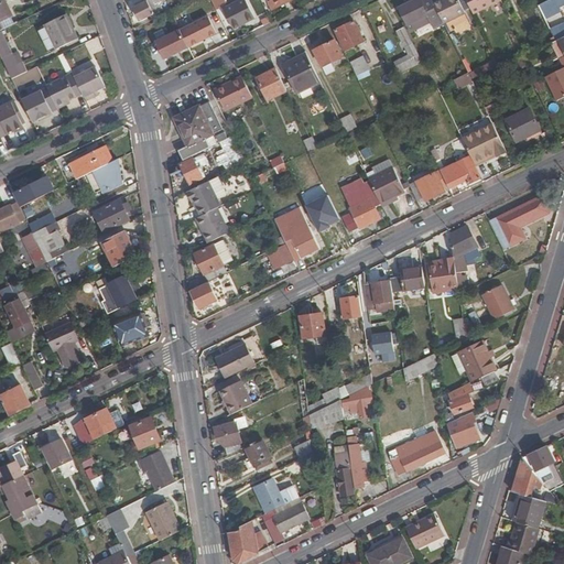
[(148,0),(134,8),(141,21),(163,10),(158,0),(148,0)]
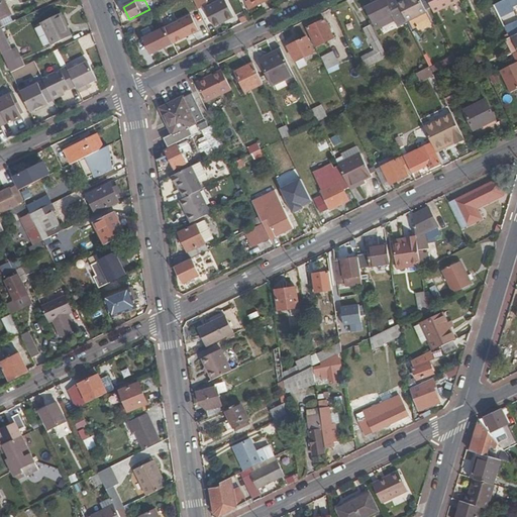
[(205,0),(194,0),(199,9),(203,6),(207,4),(208,4),(205,0)]
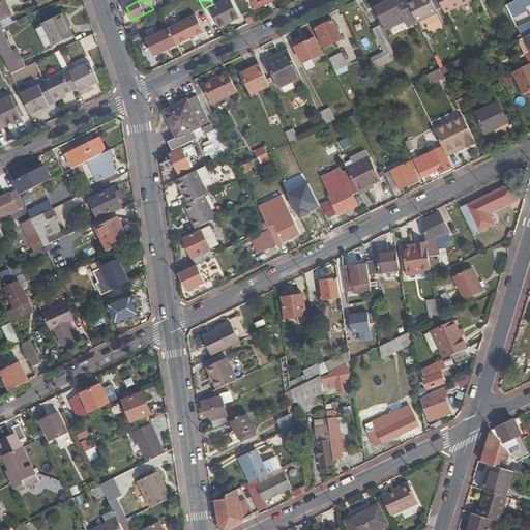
[(227,0),(213,7),(212,4),(208,6),(219,28),(234,21),(240,18),(231,0),(227,0)]
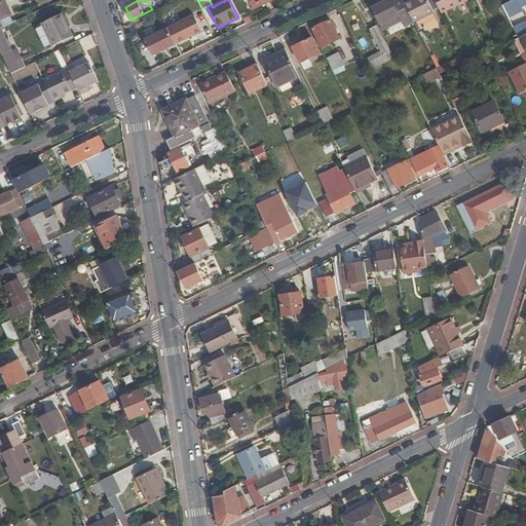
[(250,0),(255,8),(271,0),(250,0)]
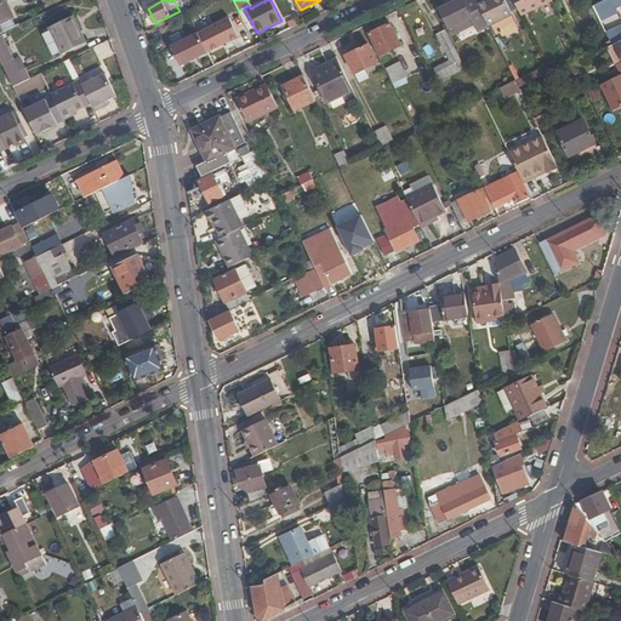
[(457,0),(439,10),(448,28),(469,17),(482,12),(478,4),(476,0),(457,0)]
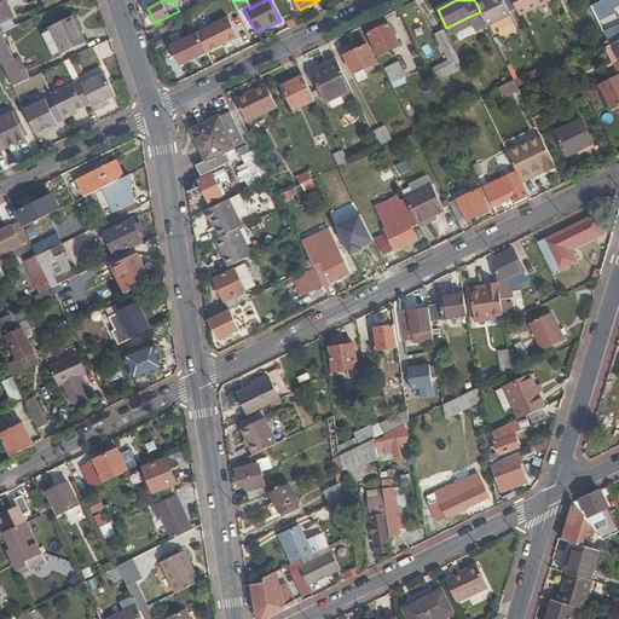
[(482,0),(476,4),(480,12),(487,25),(513,13),(505,0),(482,0)]
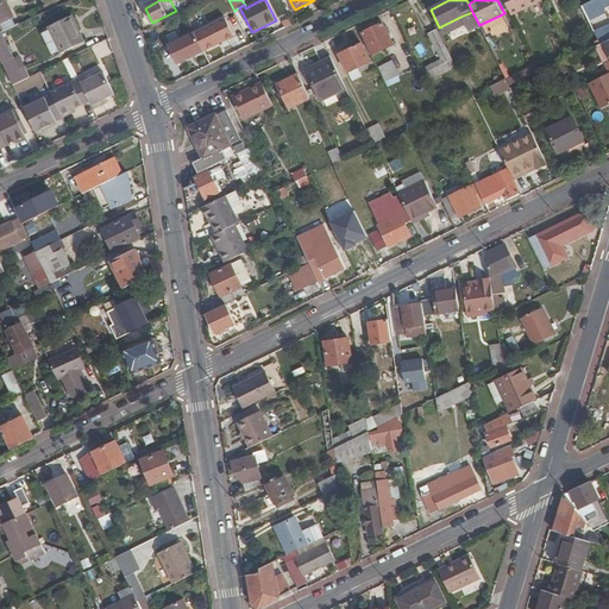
[(504,0),(512,14),(541,0),(504,0)]
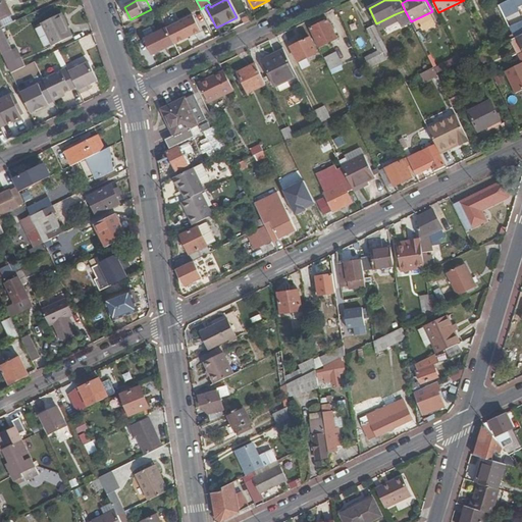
[(516,37),(521,34),(521,16),(515,3),(521,0),(507,0),(498,5),(514,38),(516,37)]
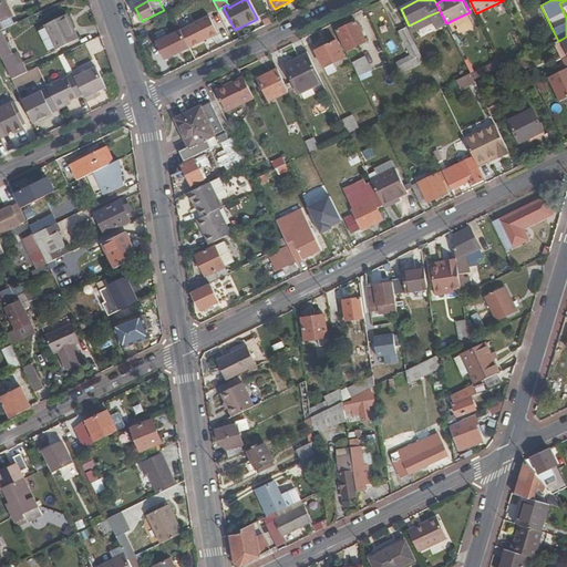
[(0,31),(10,27),(7,18),(8,18),(1,3),(0,2),(0,31)]
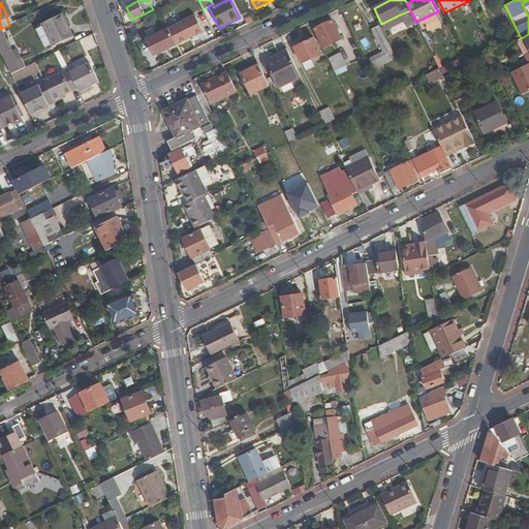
[(410,10),(400,14),(406,27),(416,23),(416,22),(410,10)]
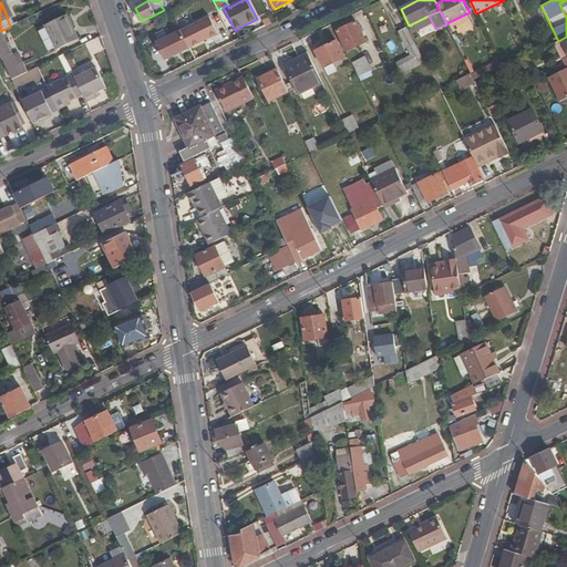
[(79,39),(66,16),(45,26),(58,50),(79,39)]
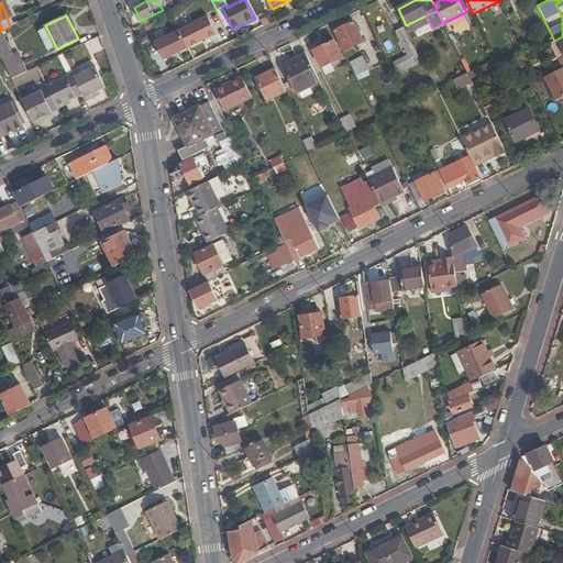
[(180,30),(189,47),(218,33),(209,17),(180,30)]
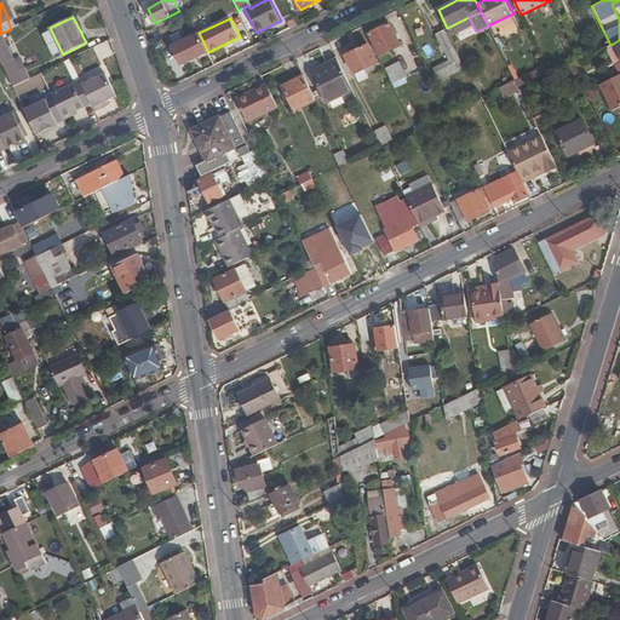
[(389,23),(369,33),(382,56),(401,45),(389,23)]
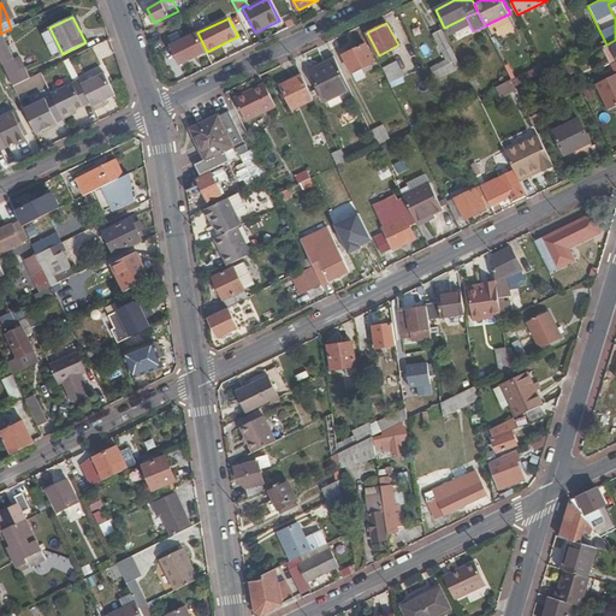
[(433,34),(446,60),(431,67),(437,78),(456,69),(456,66),(458,64),(442,29),(433,34)]
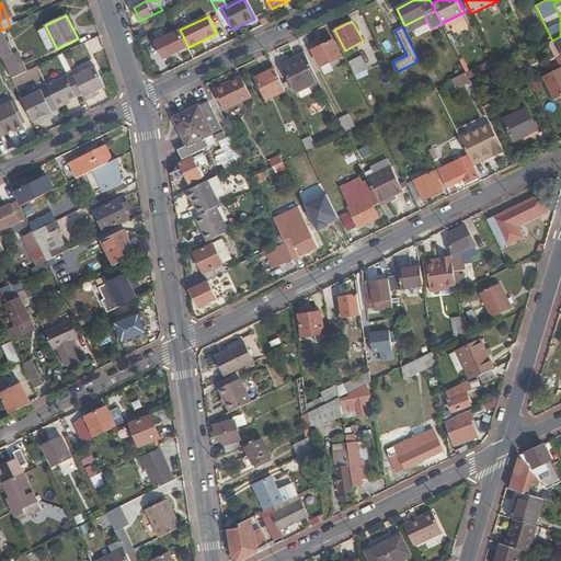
[(153,34),(157,41),(168,35),(164,29),(153,34)]
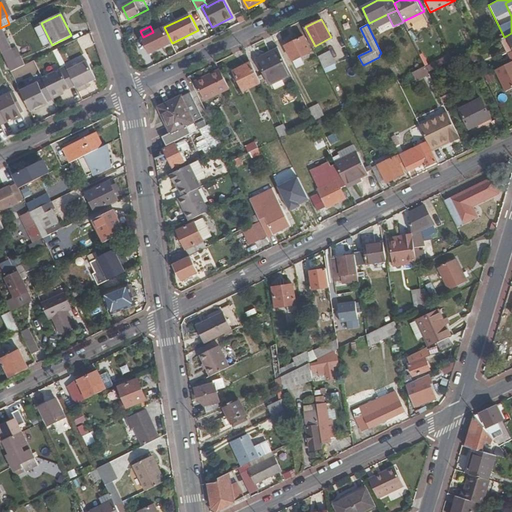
[(150,54),(172,43),(164,27),(142,38),(150,54)]
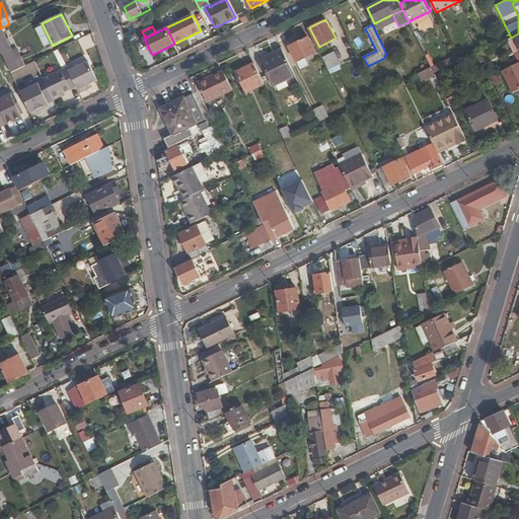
[(0,52),(1,56),(11,51),(0,29),(0,52)]
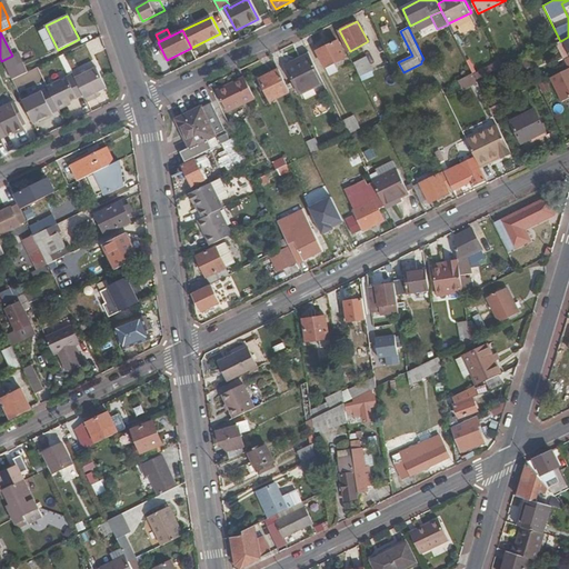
[(338,70),(335,63),(347,58),(338,40),(318,51),(329,75),(338,70)]
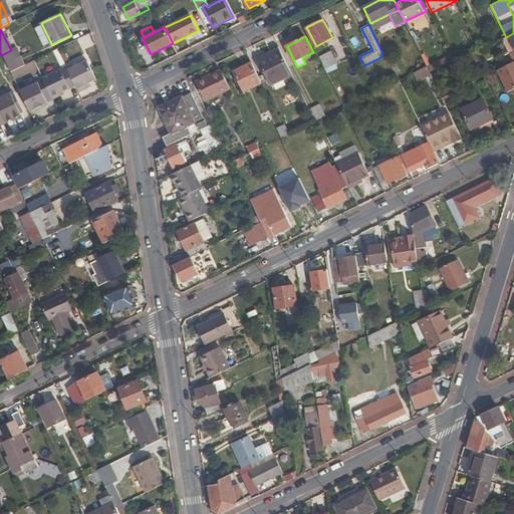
[(271,85),(293,74),(280,49),(259,59),(271,85)]
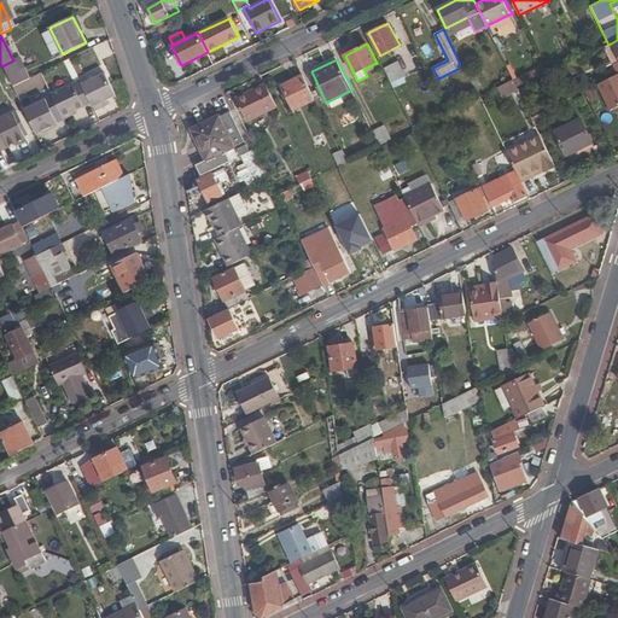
[(404,74),(398,60),(385,66),(389,74),(391,80),(404,74)]
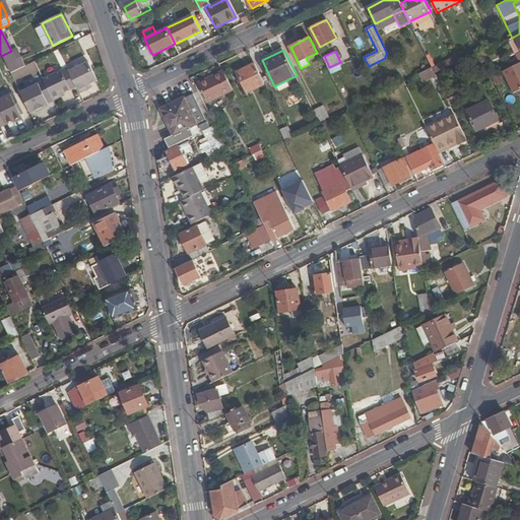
[(88,62),(69,72),(74,81),(79,93),(91,87),(89,84),(98,80),(88,62)]
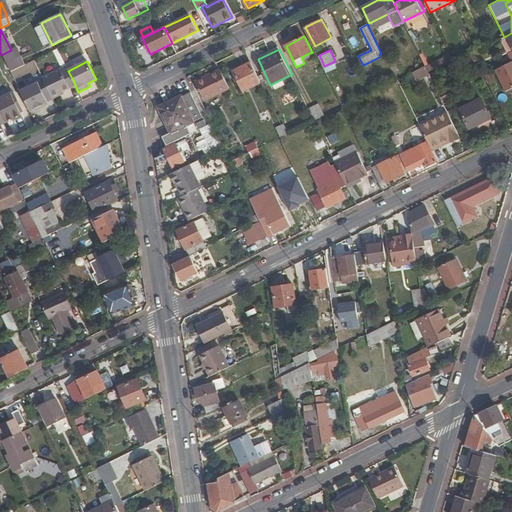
[(244,90),(261,82),(252,62),(235,70),(244,90)]
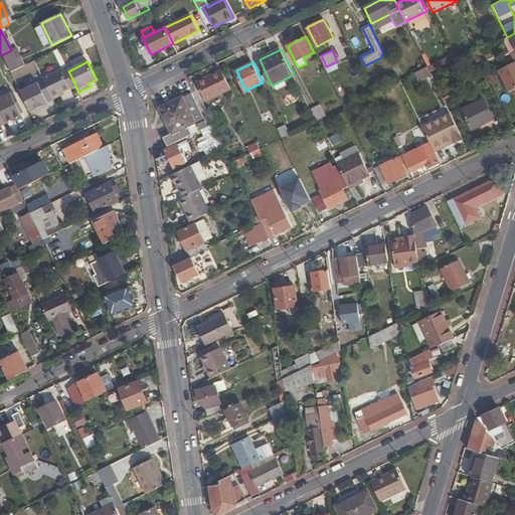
[(514,63),(498,71),(509,94),(514,91),(514,63)]
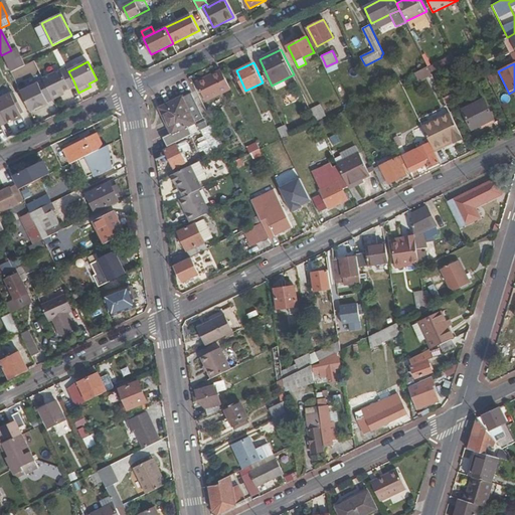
[(427,66),(414,73),(418,80),(432,74),(427,66)]
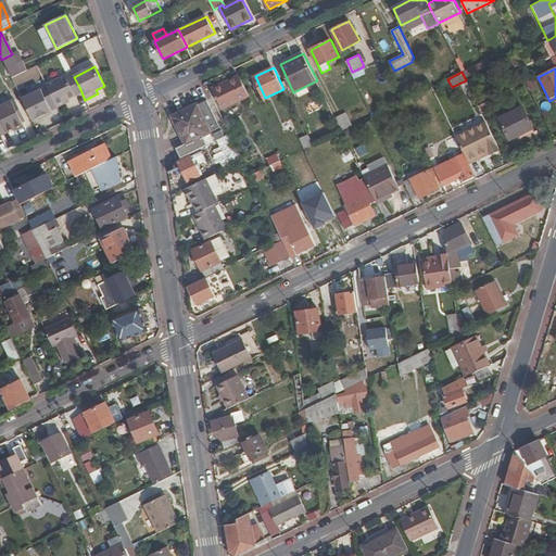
[(73,90),(79,87),(74,77),(72,73),(46,86),(50,93),(58,109),(68,103),(67,100),(75,96),(73,90)]
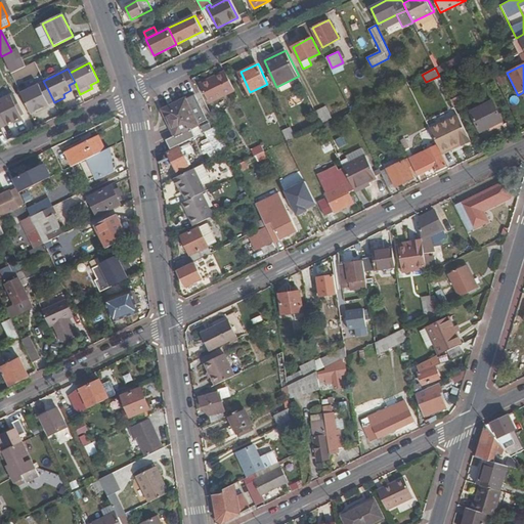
[(208,101),(234,88),(225,69),(199,82),(208,101)]
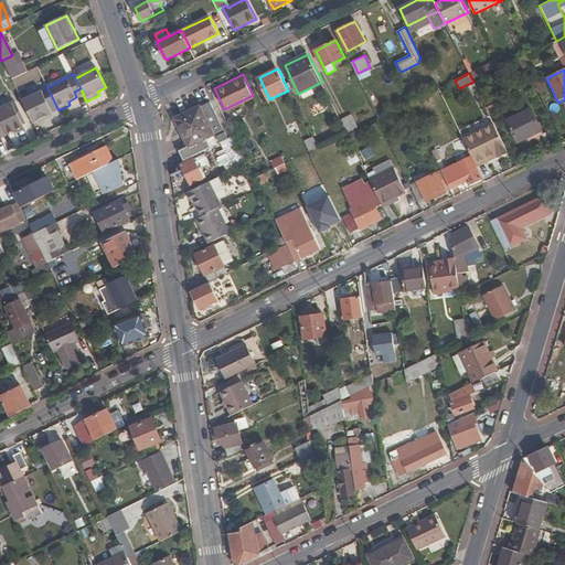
[(42,91),(22,100),(33,124),(40,119),(41,121),(53,115),(53,114),(45,98),(42,91)]
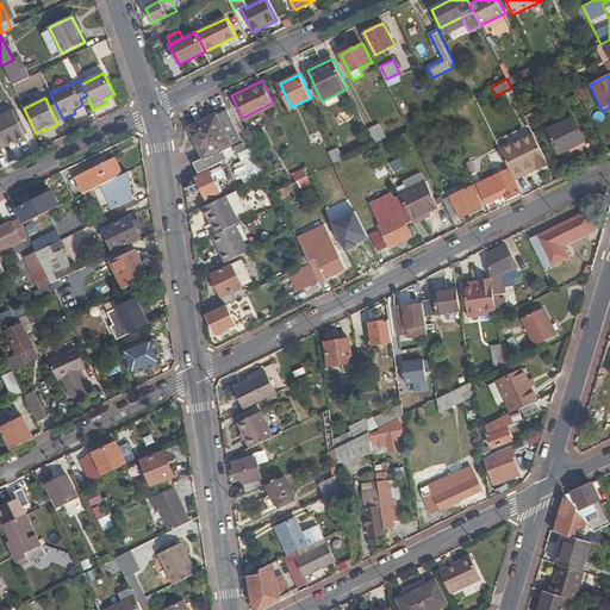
[(57,123),(63,119),(55,103),(49,106),(57,123)]
